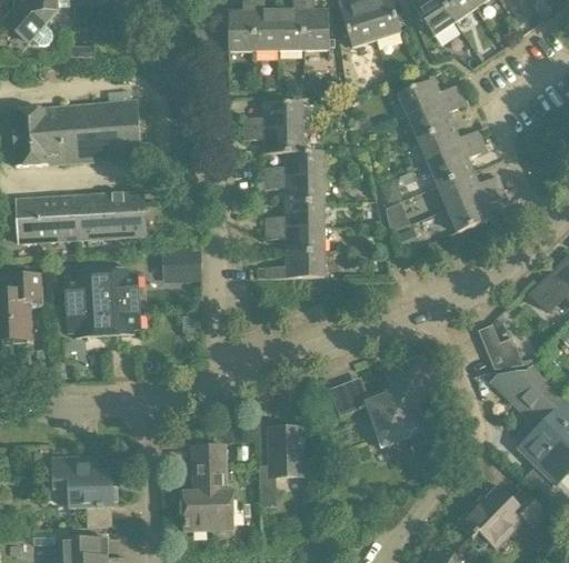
[(50,28),(43,22),(56,9),(57,8),(56,0),(16,0),(16,6),(5,19),(28,40),(31,36),(39,42),(43,43),(48,41),(51,38),(52,33),(50,28)]
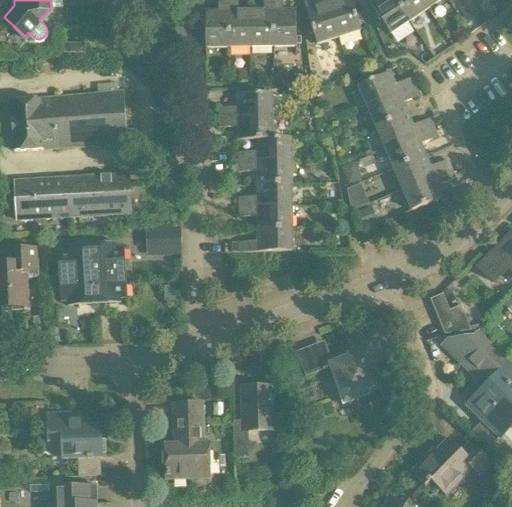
[(229,44),(228,0),(218,0),(218,9),(205,9),(206,45),(229,44)]
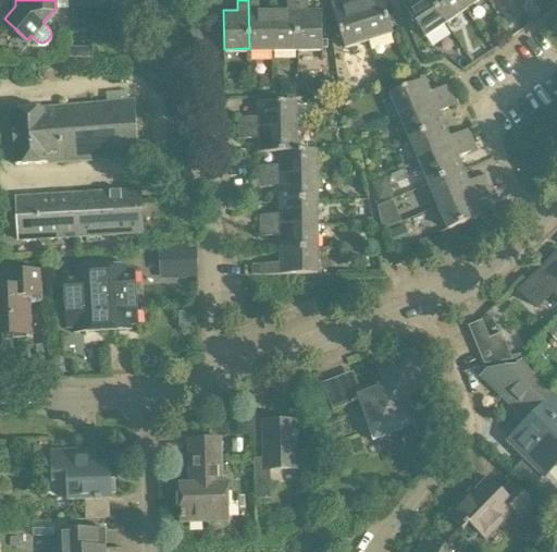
[(273,48),(273,9),(259,10),(258,0),(248,0),(249,48),(273,48)]
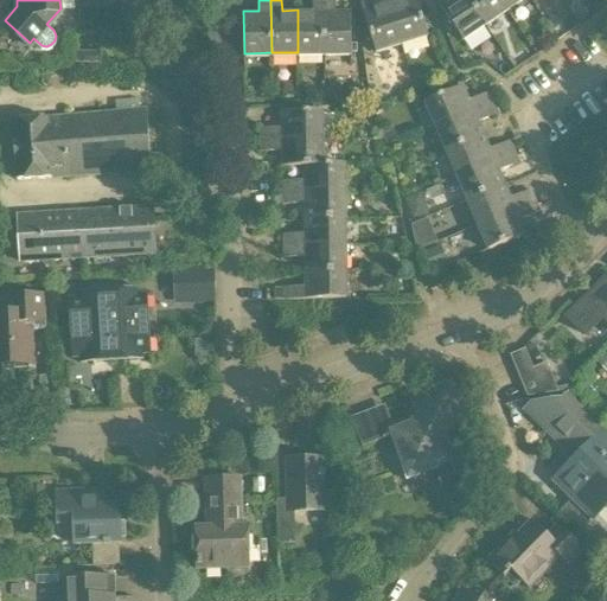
[(312,0),(312,10),(298,10),(298,52),(324,52),(323,0),(312,0)]
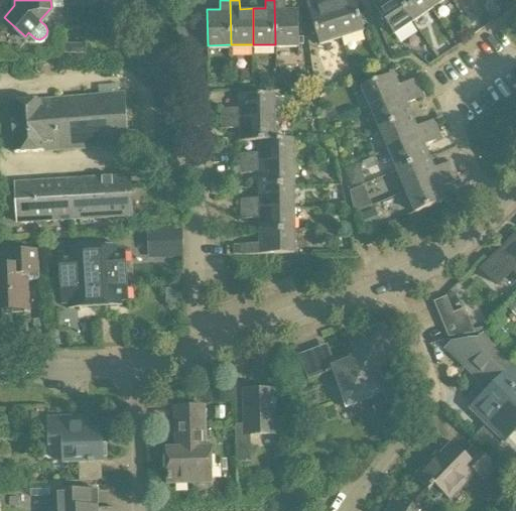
[(274,0),(275,44),(298,43),(298,8),(285,8),(284,0),(274,0)]
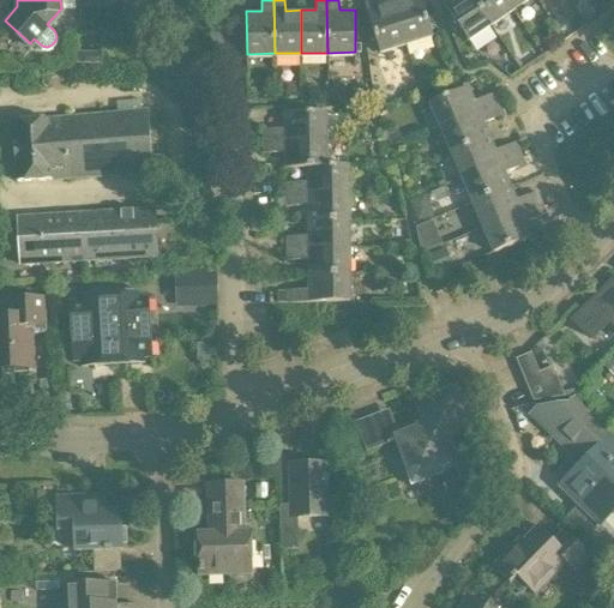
[(407,41),(393,0),(379,5),(378,0),(365,0),(380,49),(407,41)]
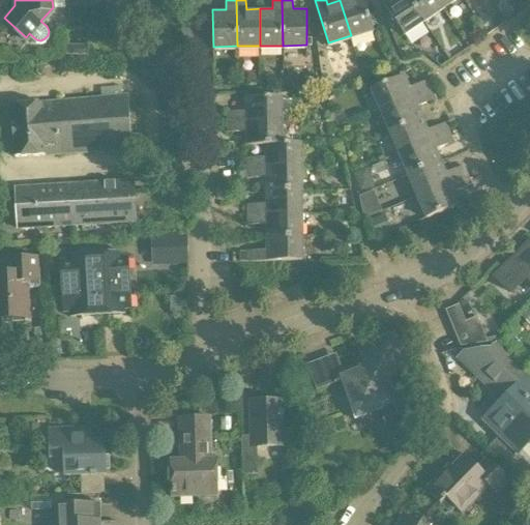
[(340,0),(351,35),(374,28),(364,0),(340,0)]
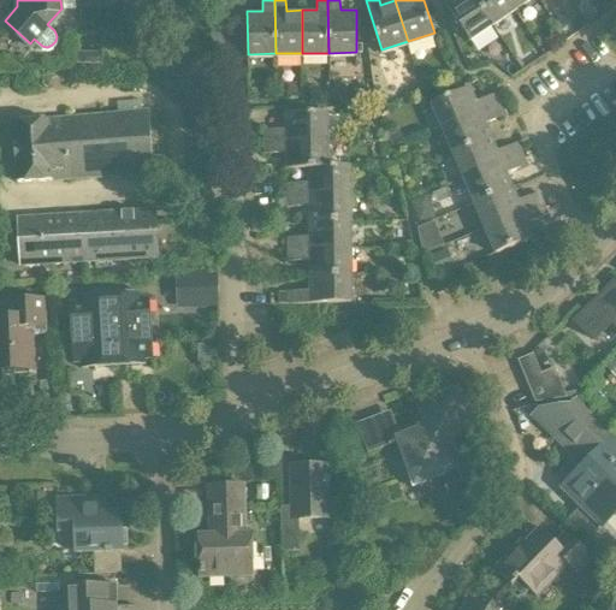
[(493,22),(478,0),(449,0),(445,3),(469,37),(493,22)]
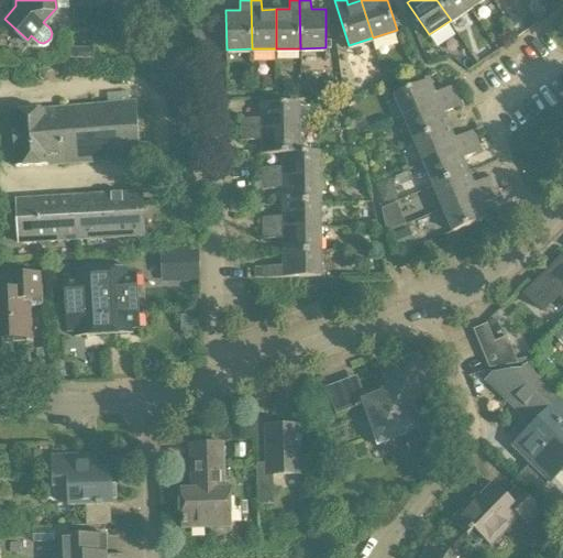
[(471,7),(466,0),(437,0),(451,20),(471,7)]
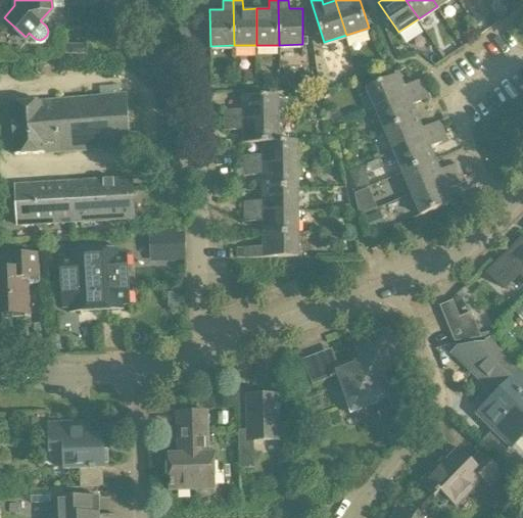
[(506,0),(503,2),(509,10),(522,1),(521,0),(506,0)]
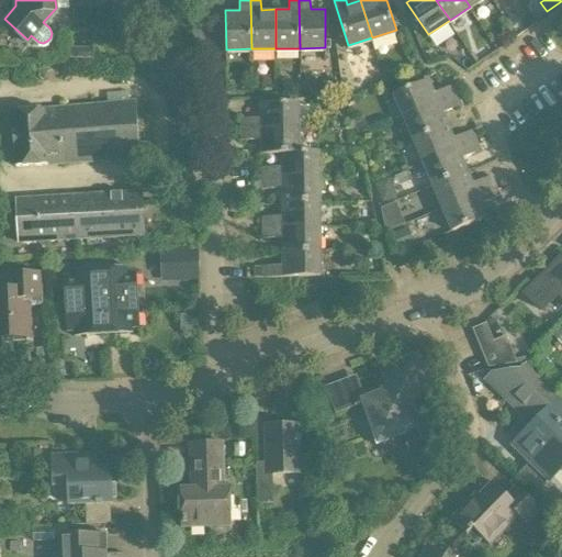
[(208,48),(208,25),(192,26),(192,48),(208,48)]
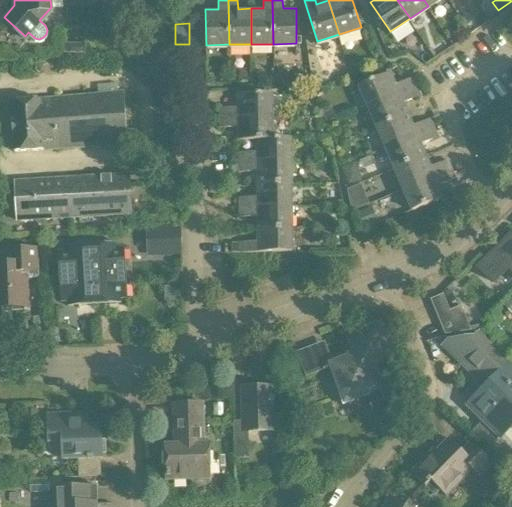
[(85,40),(62,40),(62,49),(85,50),(85,40)]
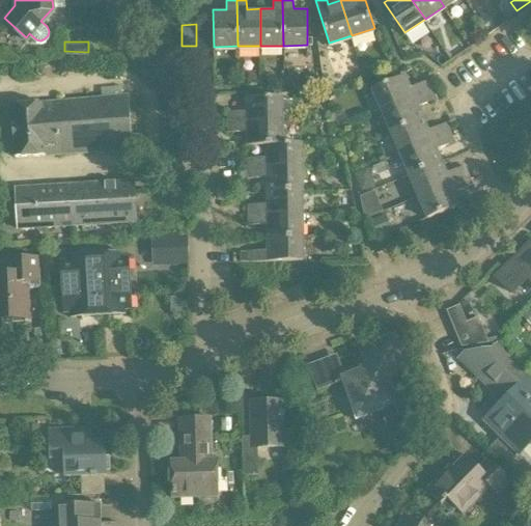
[(267,68),(260,70),(260,79),(271,79),(271,73),(267,68)]
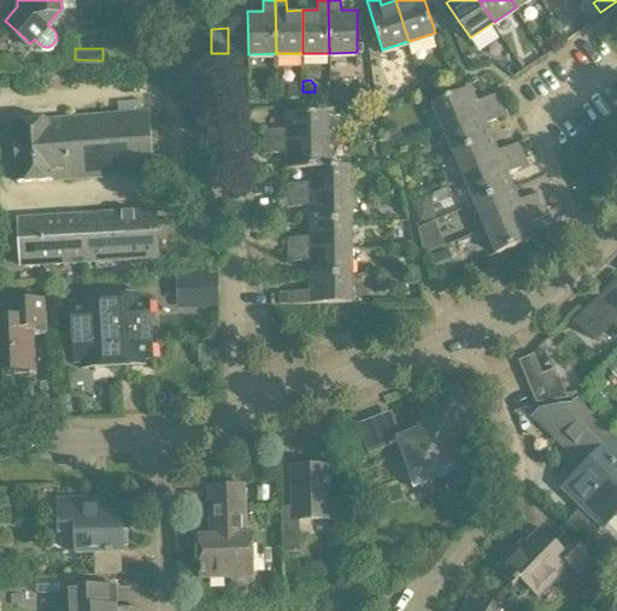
[(444,125),(501,100),(497,89),(476,98),(470,83),(433,100),(444,125)]
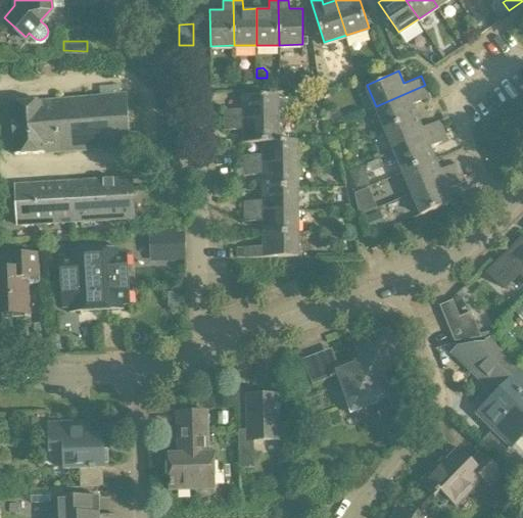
[(307,72),(303,76),(304,85),(316,85),(315,72),(307,72)]
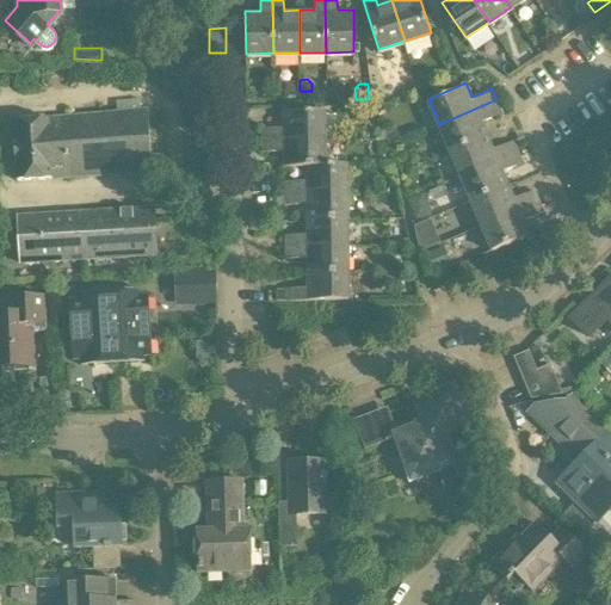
[(501,110),(497,99),(439,124),(450,149),(487,133),(481,118),(501,110)]
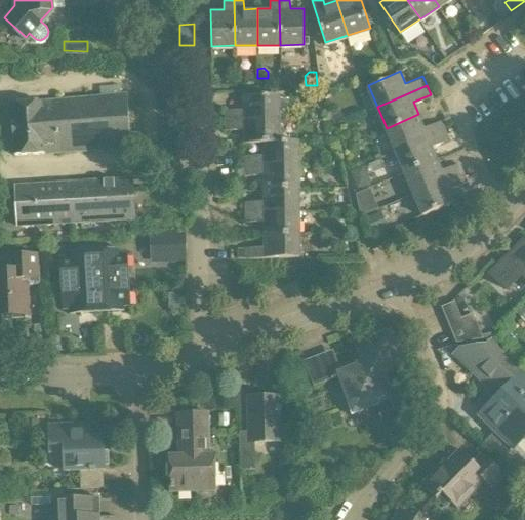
[(14,152),(128,146),(125,91),(10,101),(14,152)]
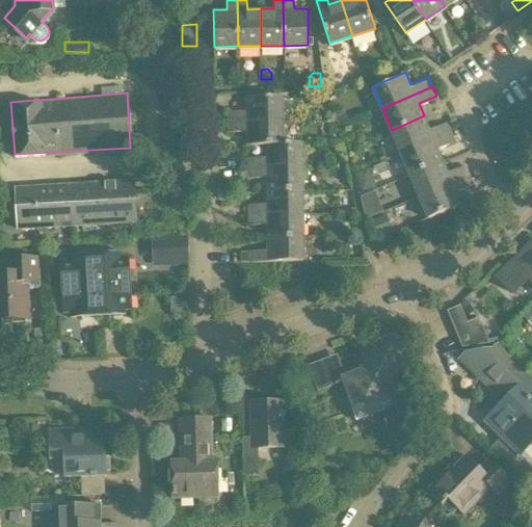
[(228,117),(283,117),(283,94),(246,95),(247,108),(228,108),(228,117)]
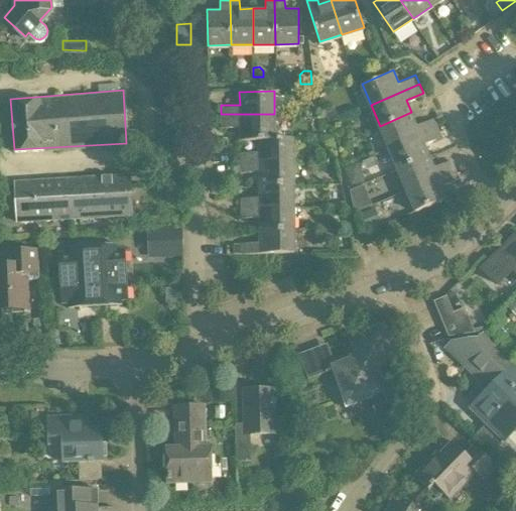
[(411,112),(380,126),(389,146),(437,125),(433,116),(416,124),(411,112)]
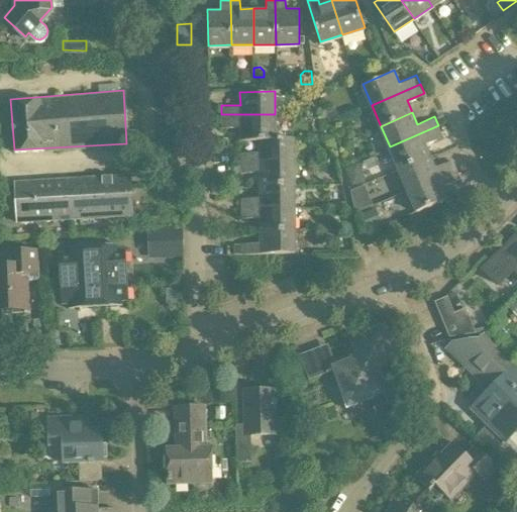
[(275,136),(275,114),(221,114),(221,125),(240,124),(240,138),(259,137),(259,136),(275,136)]
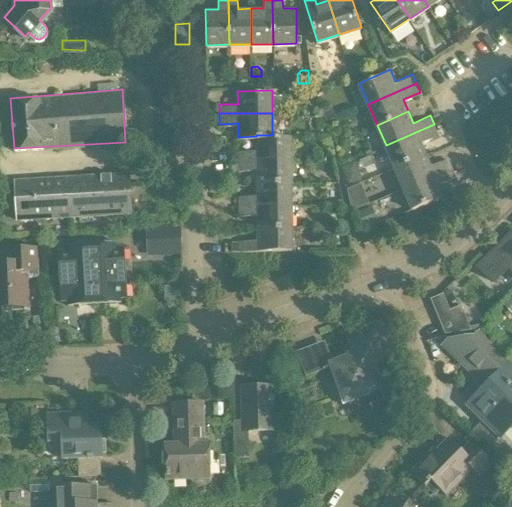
[(438,133),(434,124),(386,145),(394,166),(426,152),(421,140),(438,133)]
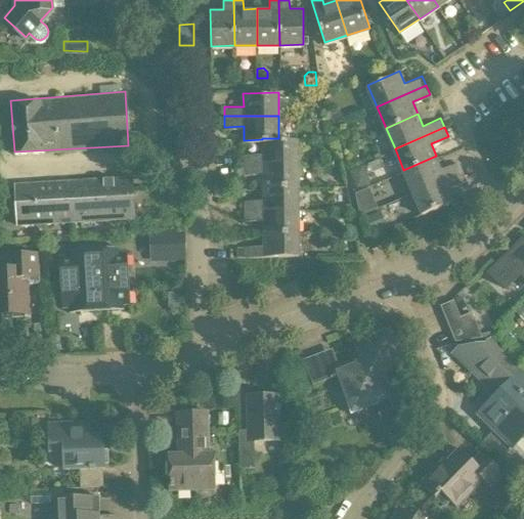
[(262,138),(262,139),(263,152),(244,153),(244,163),(298,162),(298,138),(278,138),(262,138)]
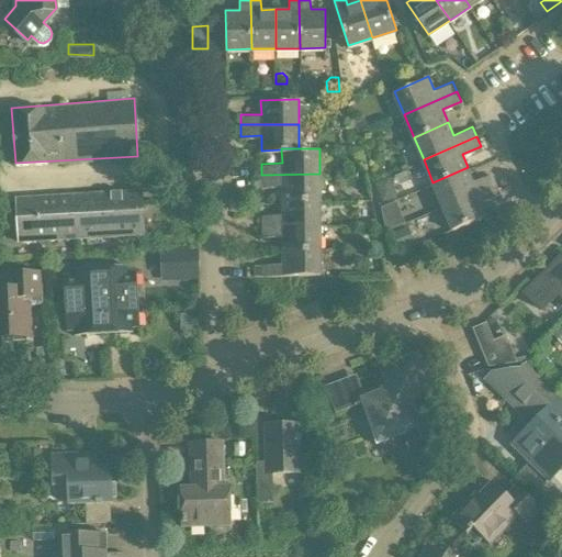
[(473,180),(468,167),(433,182),(442,204),(496,181),(492,171),(473,180)]
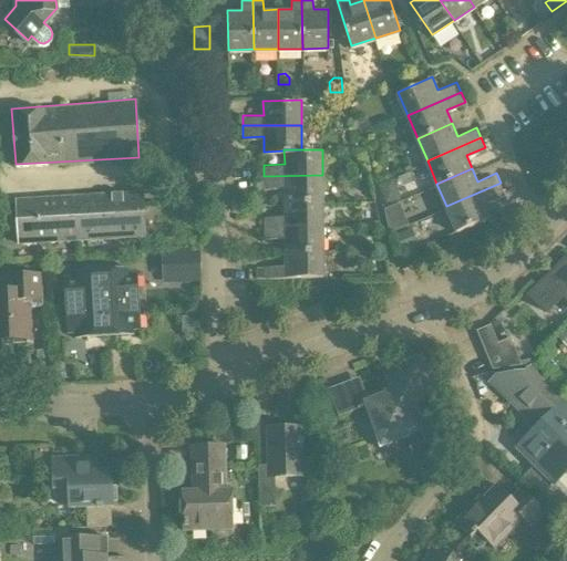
[(322,199),(322,175),(264,176),(264,186),(285,186),(285,200),(322,199)]
